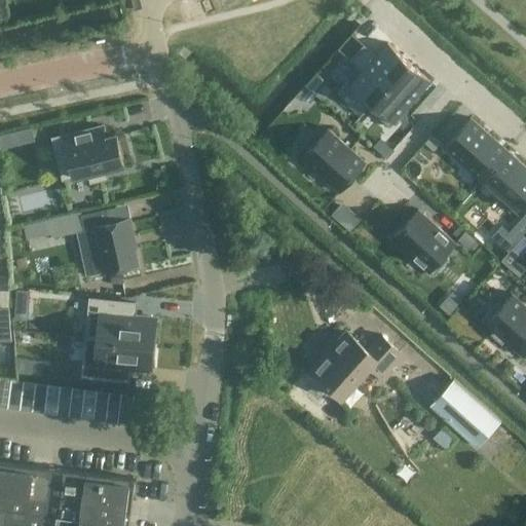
[(390,38),(352,80),(374,100),(412,58),(390,38)]
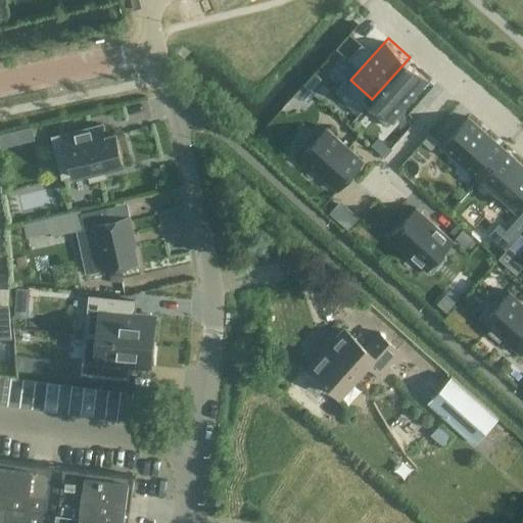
[(410,57),(372,99),(393,119),(431,77),(410,57)]
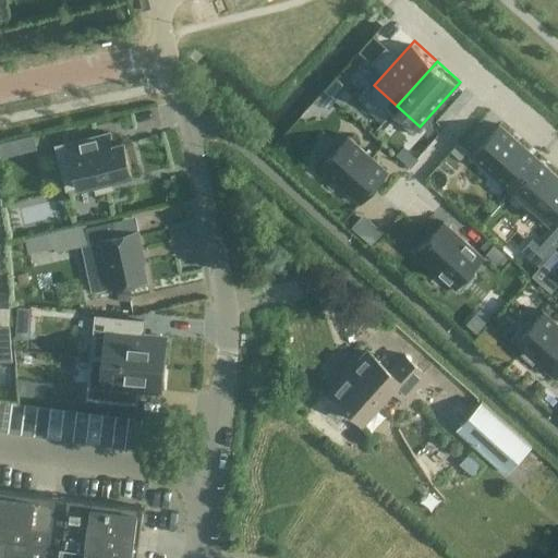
[(501,119),(472,153),(512,189),(542,156),(501,119)]
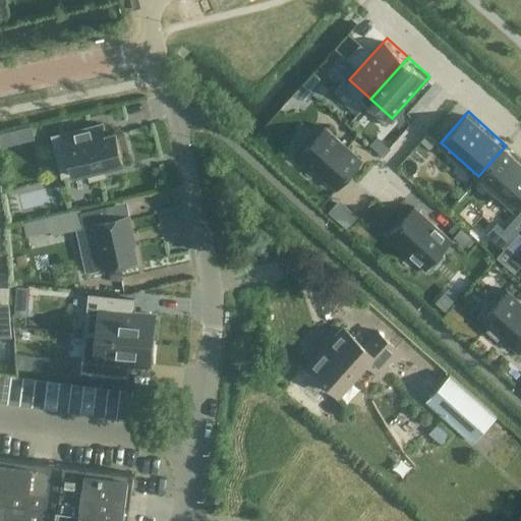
[(102,124),(53,136),(63,176),(89,170),(91,179),(105,176),(103,167),(122,162),(115,134),(105,136),(102,124)]
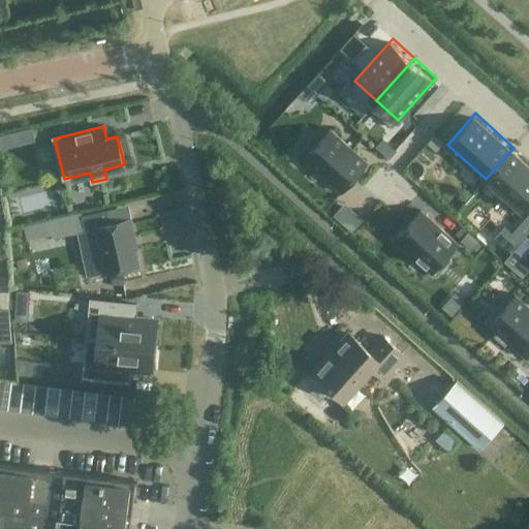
[(33,127),(0,132),(0,138),(1,147),(36,141),(33,127)]
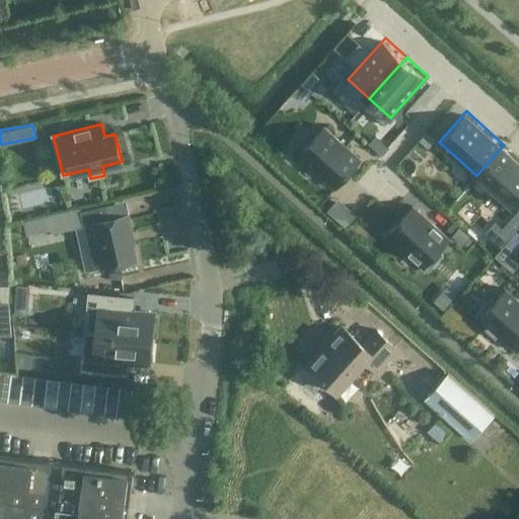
[(323,132),(296,162),(334,196),(361,165),(323,132)]
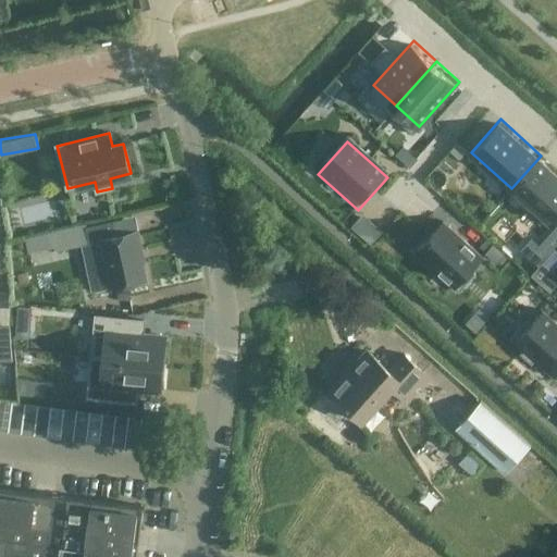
[(556,169),(541,156),(511,188),(552,224),(556,218),(556,169)]
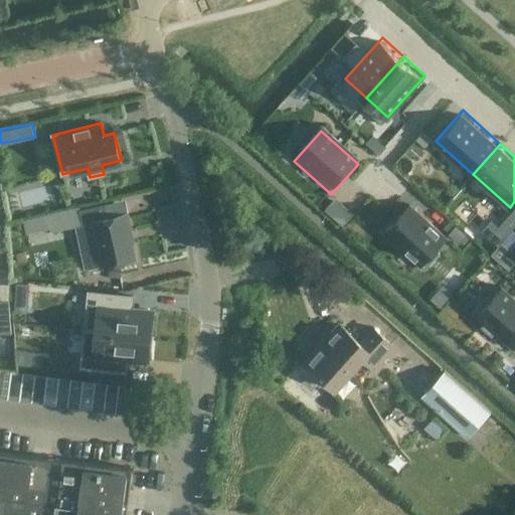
[(80,208),(79,206),(47,213),(51,232),(75,227),(84,270),(104,266),(135,260),(126,213),(108,217),(105,203),(80,208)]
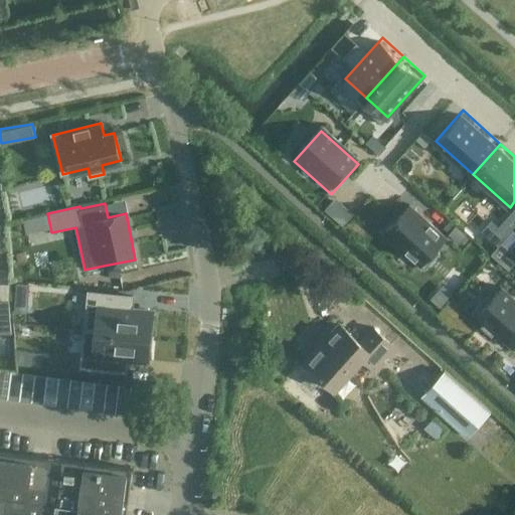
[(411,210),(383,241),(421,275),(449,244),(411,210)]
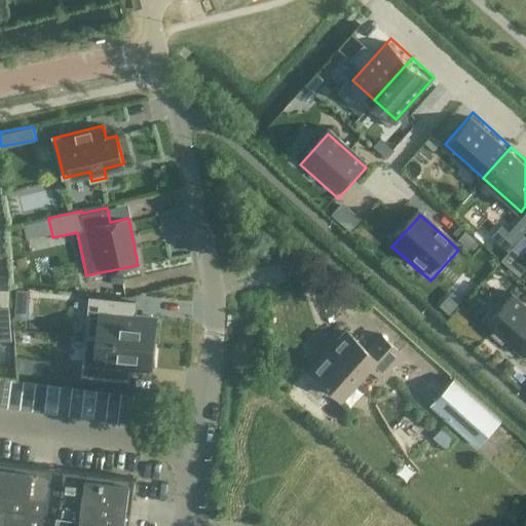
[(525,256),(513,247),(502,260),(525,276),(525,256)]
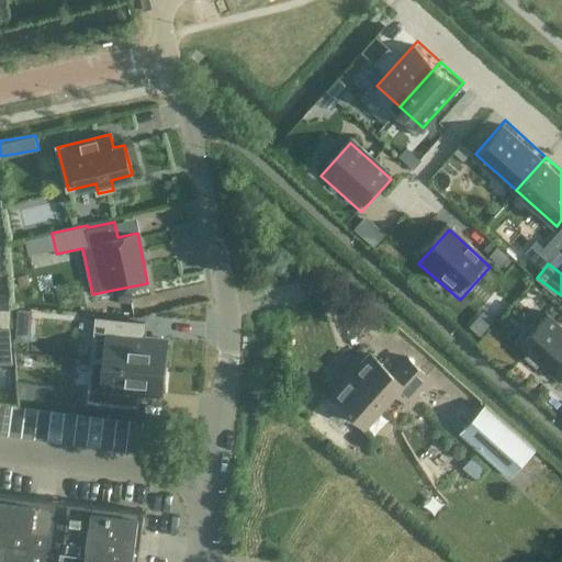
[(96,318),(91,360),(166,367),(168,338),(144,336),(145,323),(96,318)]
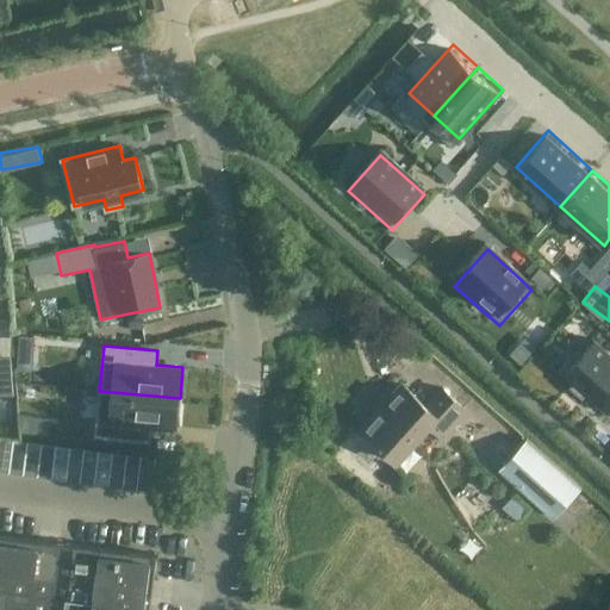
[(609,359),(608,358),(576,393),(609,424),(609,359)]
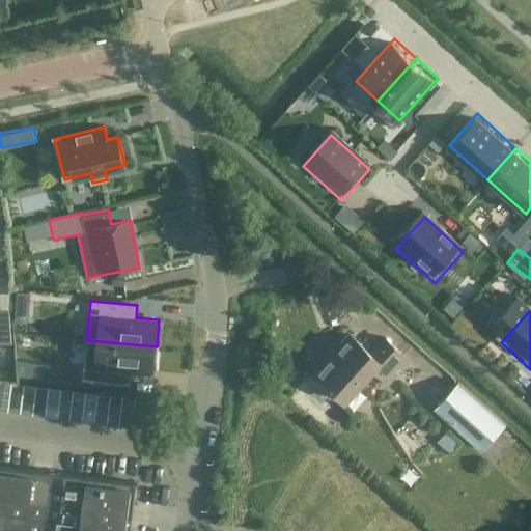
[(373,370),(387,383),(409,360),(385,338),(370,353),(351,335),(338,348),(340,351),(317,376),(342,399),(356,385),(359,387),(373,370)]
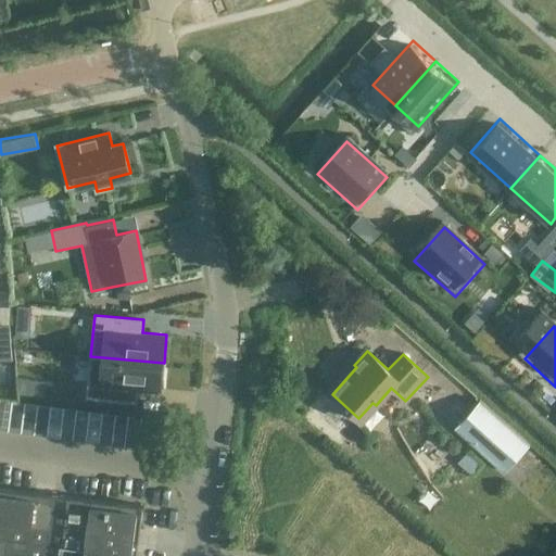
[(90,356),(86,397),(136,402),(137,388),(162,391),(164,363),(90,356)]
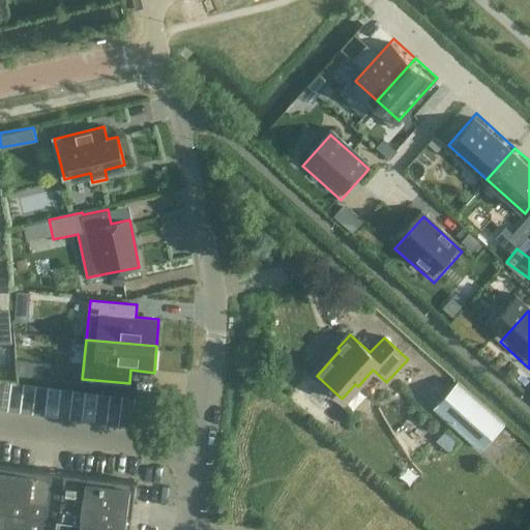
[(0,406),(7,408),(12,379),(0,377),(0,406)]
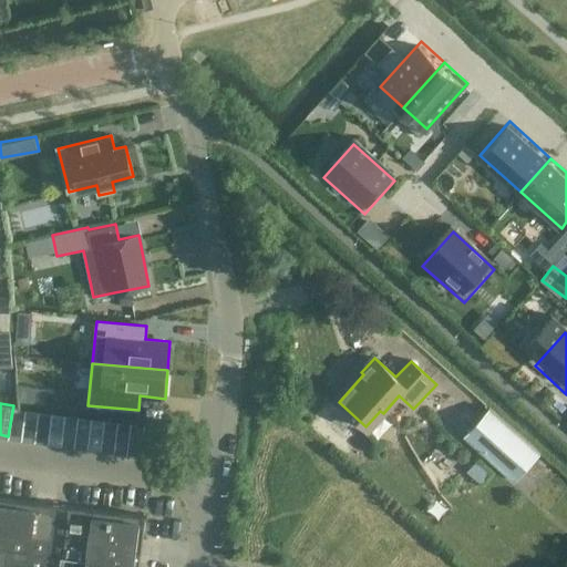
[(21,439),(26,408),(13,405),(8,436),(21,439)]
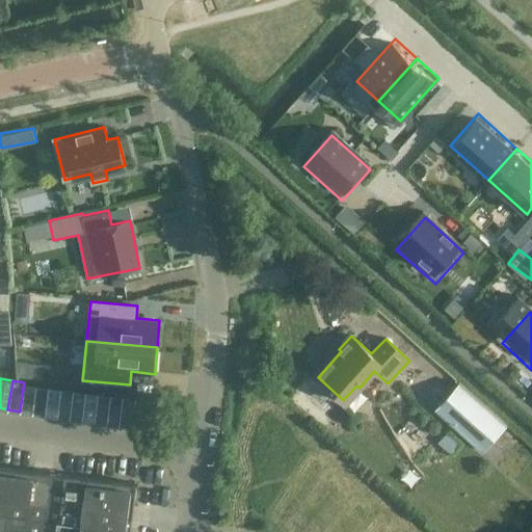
[(31,414),(36,384),(24,382),(20,411),(31,414)]
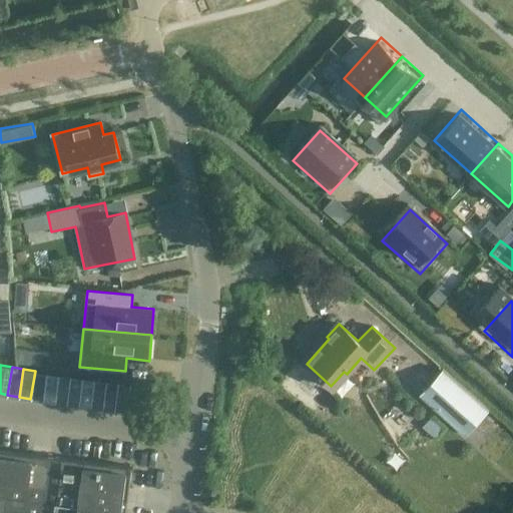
[(487,411),(442,370),(419,394),(464,436),(487,411)]
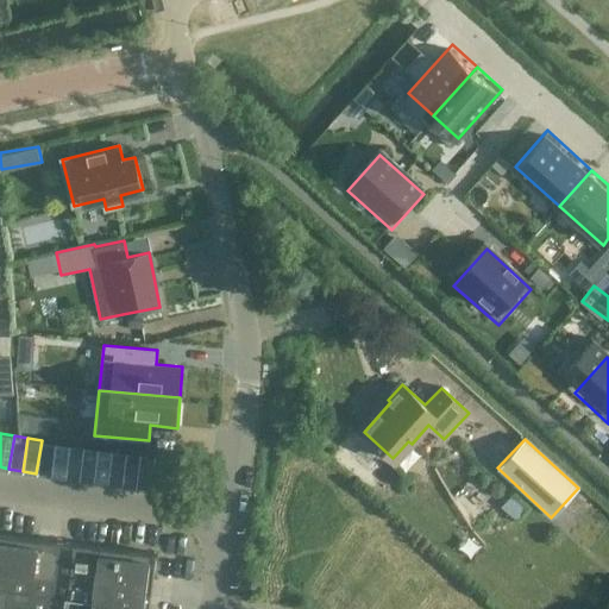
[(50,476),(56,444),(42,440),(36,473),(50,476)]
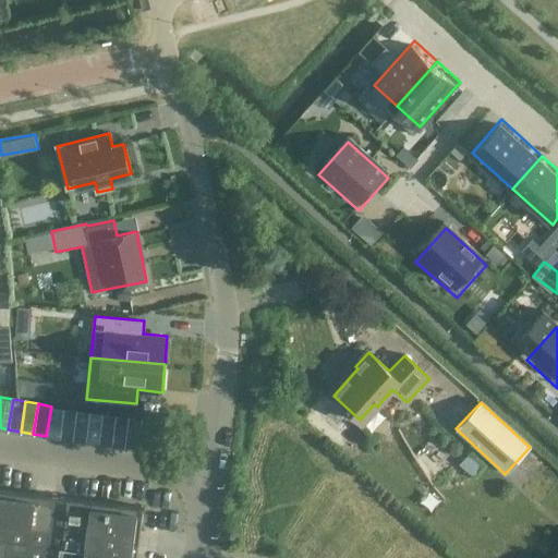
[(59,438),(63,409),(51,407),(46,436),(59,438)]
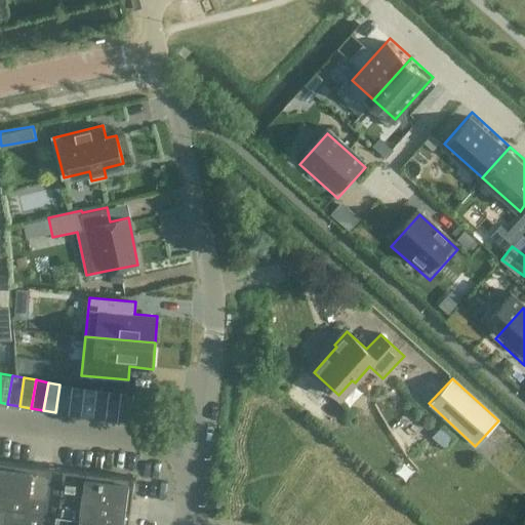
[(67,414),(72,386),(59,385),(55,412),(67,414)]
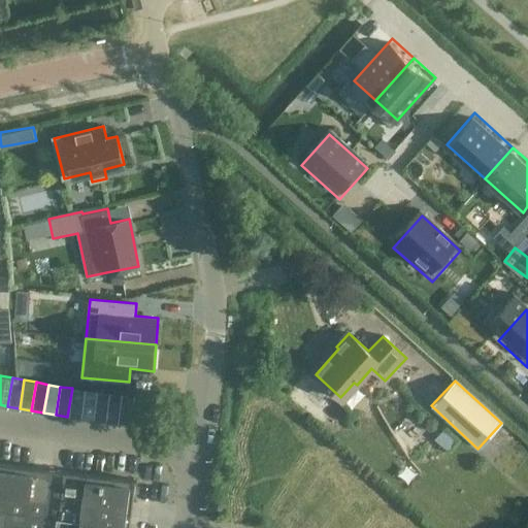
[(79,419),(84,390),(72,388),(67,417),(79,419)]
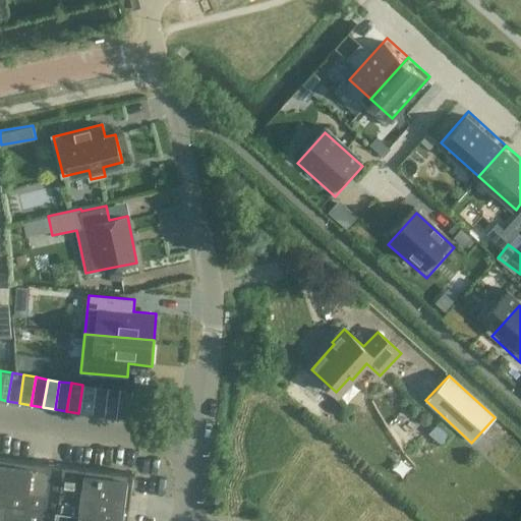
[(90,415),(95,388),(82,385),(78,413),(90,415)]
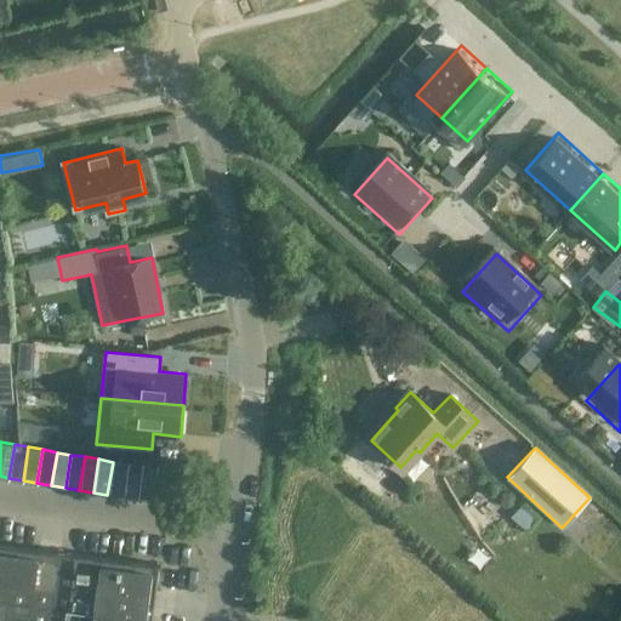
[(121,497),(127,465),(113,462),(107,495),(121,497)]
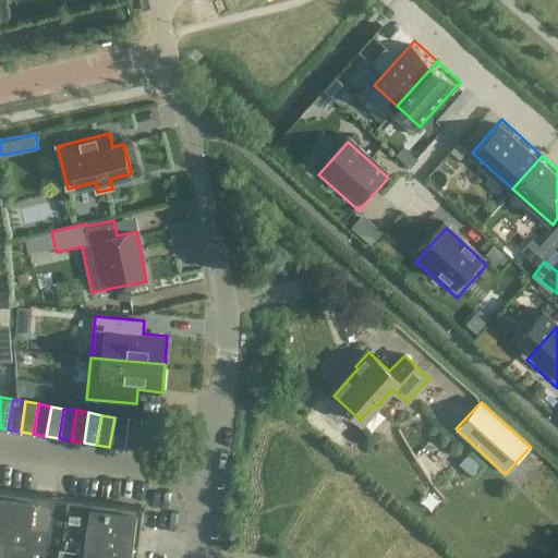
[(122,449),(128,420),(114,417),(109,447),(122,449)]
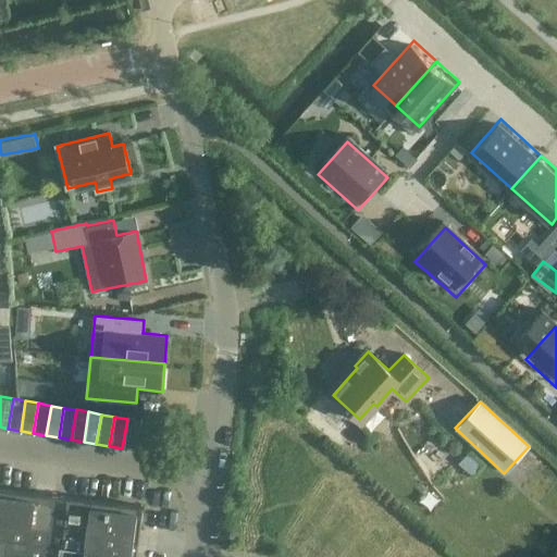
[(134,450),(139,421),(127,419),(122,448),(134,450)]
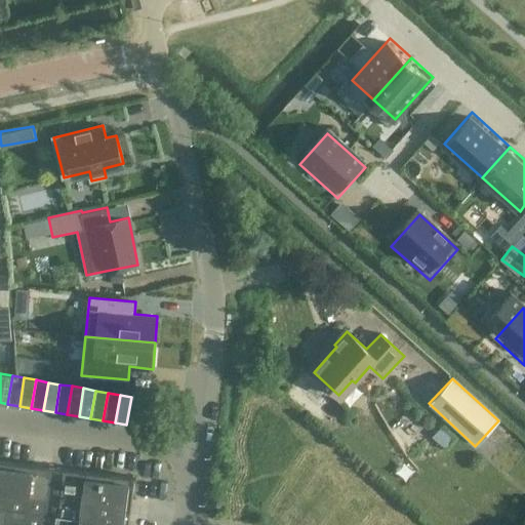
[(138,427),(144,399),(131,397),(126,425),(138,427)]
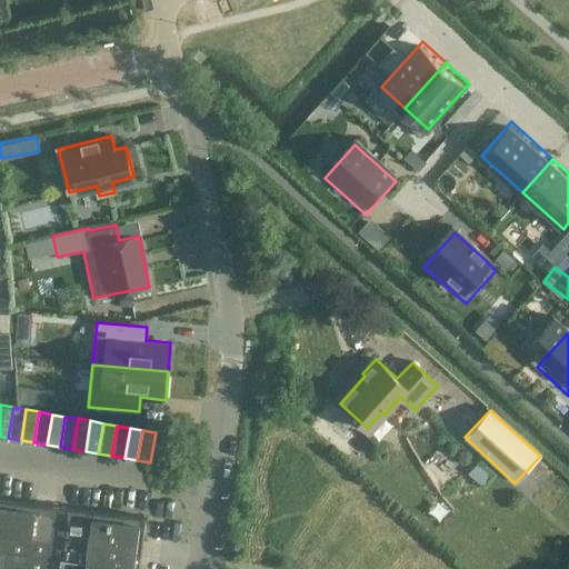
[(0,499),(0,549),(8,551),(15,501),(0,499)]
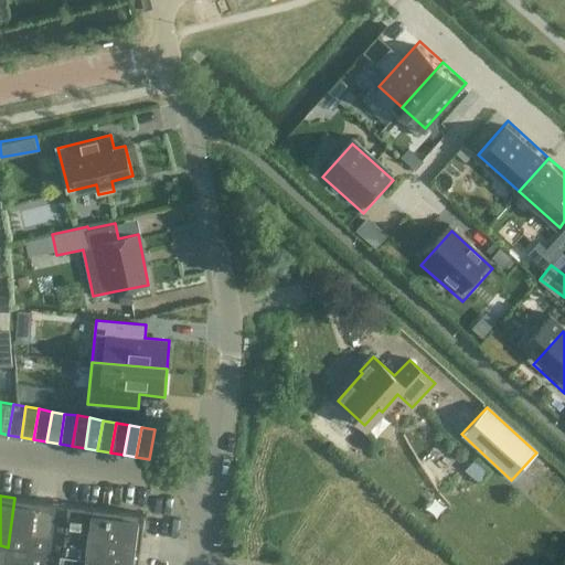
[(146,513),(14,498),(8,547),(139,563),(146,513)]
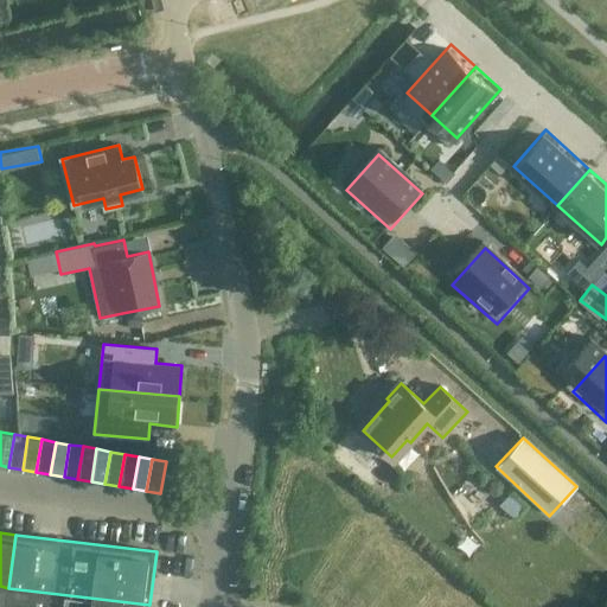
[(148,606),(149,605),(8,588),(5,606),(148,606)]
